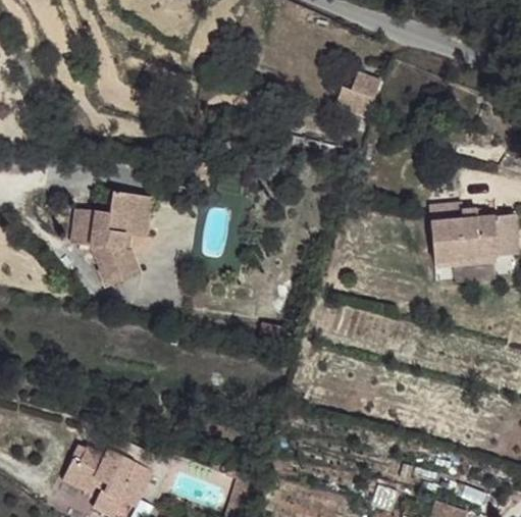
[(368,121),(381,84),(358,76),(347,114),(368,121)]
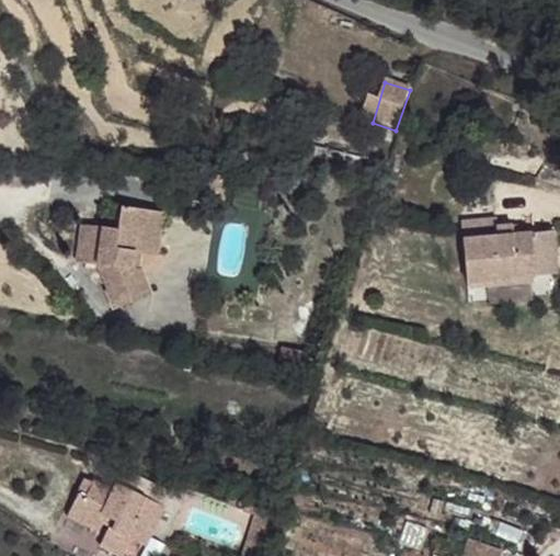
[(157,257),(163,210),(134,206),(132,226),(96,222),(92,257),(107,265),(121,294),(117,297),(127,315),(163,298),(152,273),(141,272),(145,254),(157,257)]
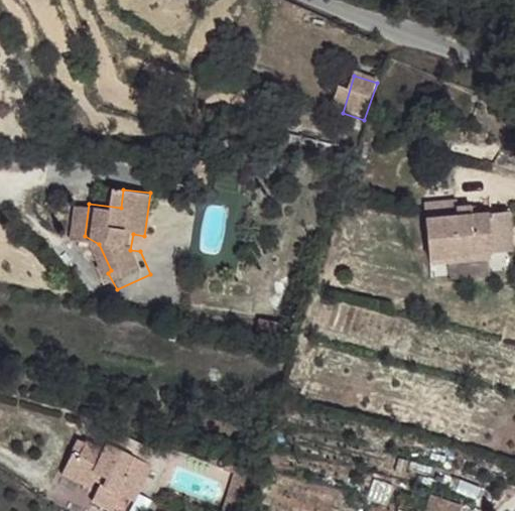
[(160,239),(166,196),(150,193),(144,236),(160,239)]
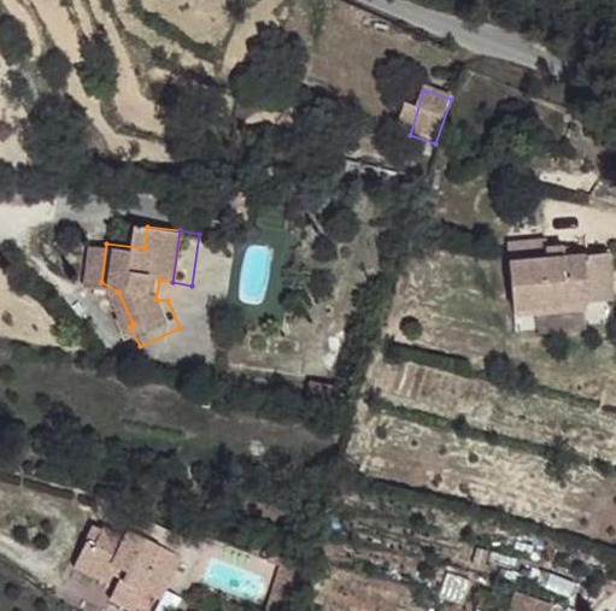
[(588,310),(584,265),(565,266),(549,268),(549,258),(547,247),(508,251),(516,317),(588,310)]
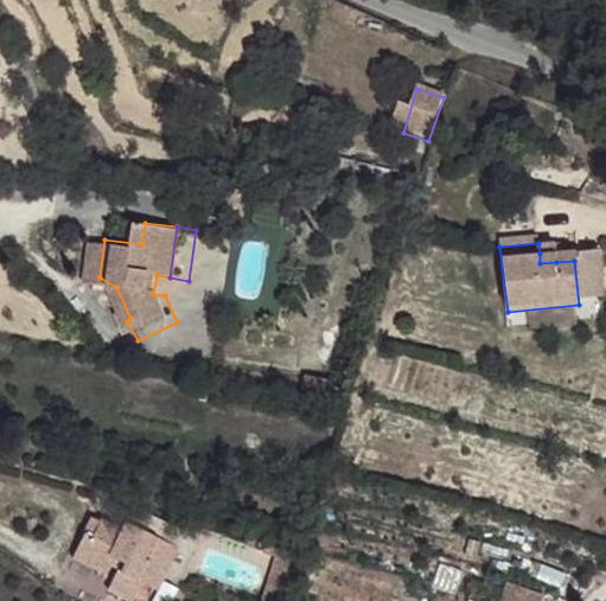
[(556,262),(555,251),(540,254),(540,263),(556,262)]
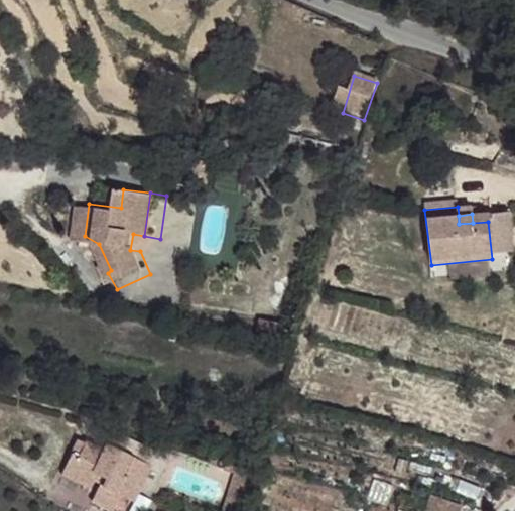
[(508,221),(488,222),(492,259),(513,258),(508,221)]
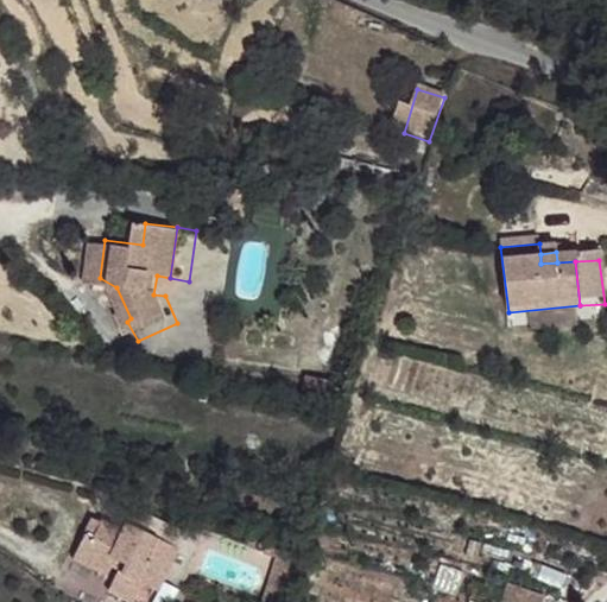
[(155,588),(177,546),(125,523),(120,531),(93,518),(74,556),(105,571),(109,566),(117,570),(108,584),(138,590),(143,582),(155,588)]
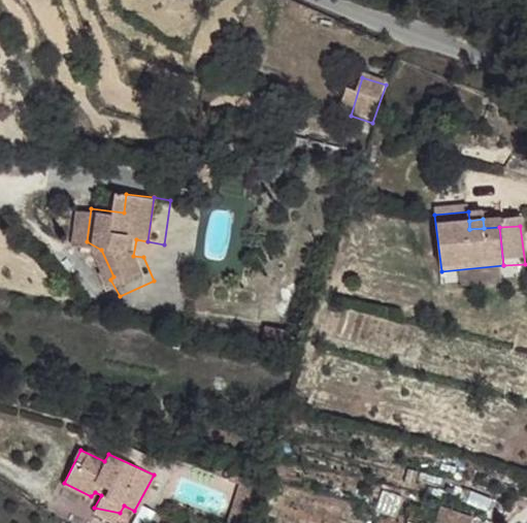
[(114,522),(120,513),(94,508),(93,511),(114,522)]
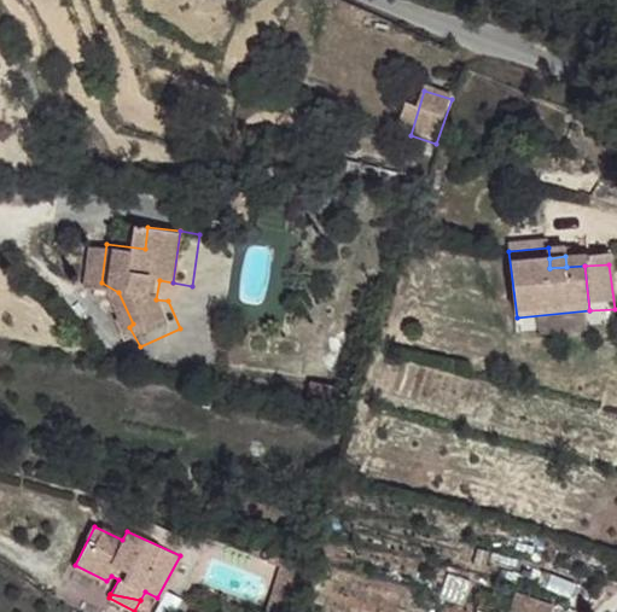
[(546,611),(517,600),(512,611),(546,611)]
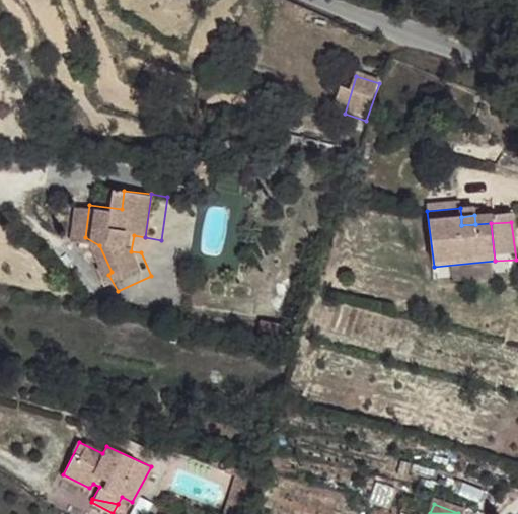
All buildings are outlined.
